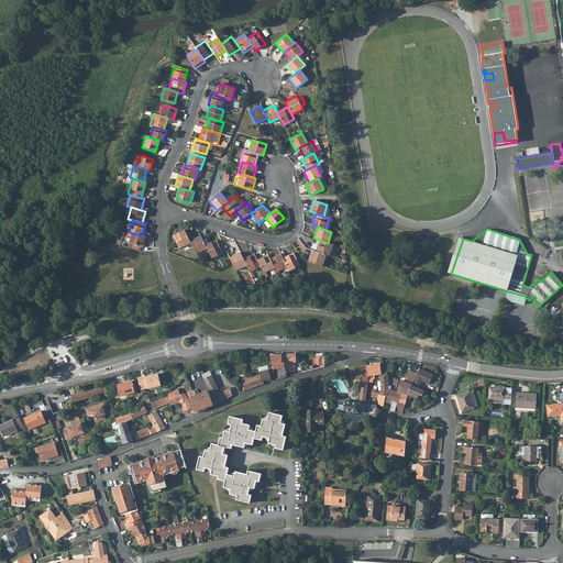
[(189,242),(184,231),(174,236),(179,249),(189,243),(189,242)]
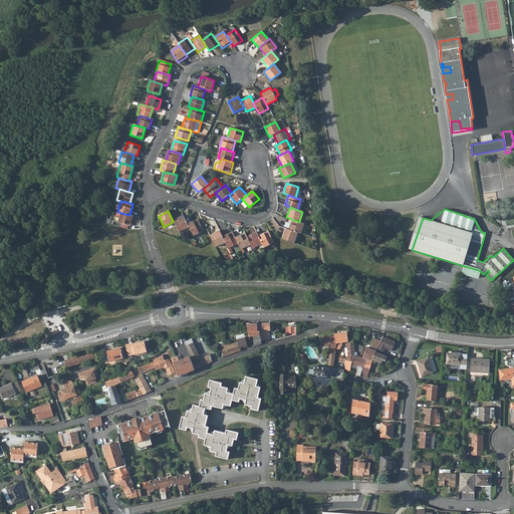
[(130,215),(120,213),(117,223),(120,224),(127,226),(130,227),(133,216),(130,215)]
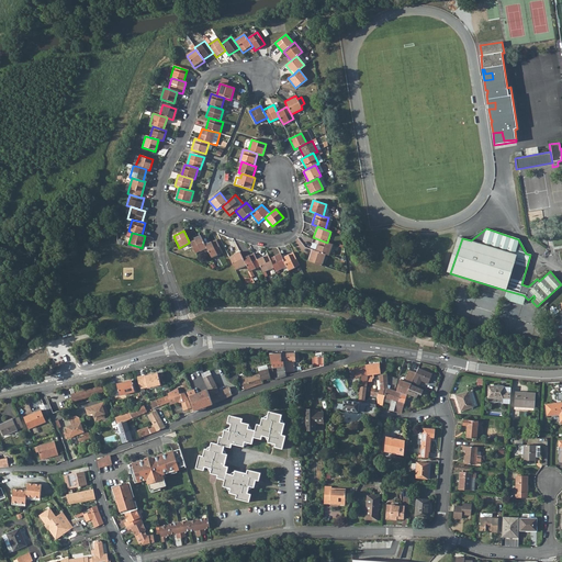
[(200,236),(189,242),(189,243),(195,255),(206,249),(205,246),(200,236)]
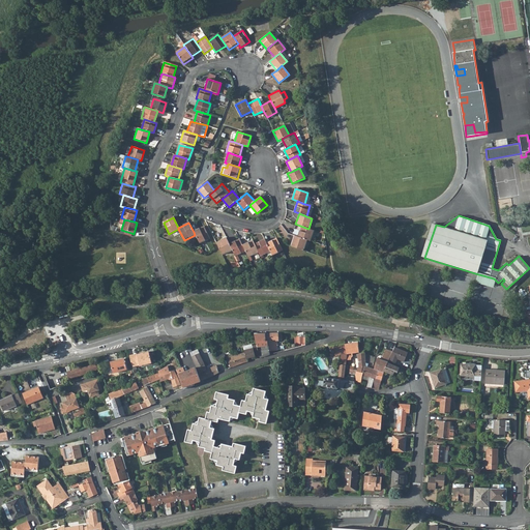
[(300,226),(297,236),(306,240),(310,241),(314,230),(308,229),(300,226)]
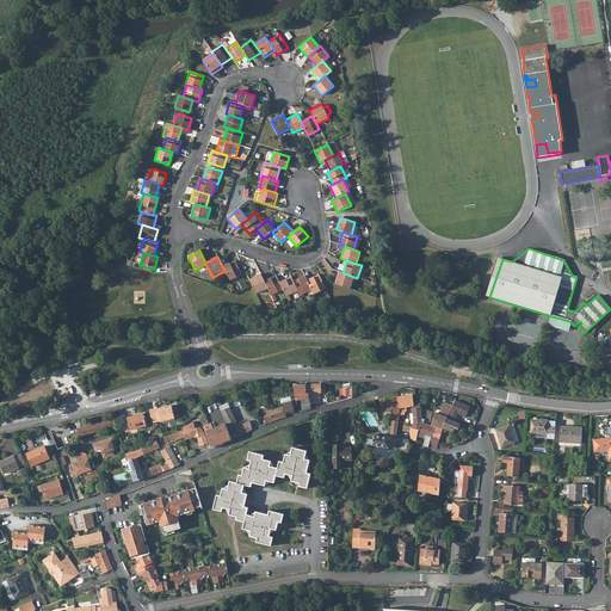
[(234,261),(223,267),(224,271),(229,281),(241,275),(234,261)]
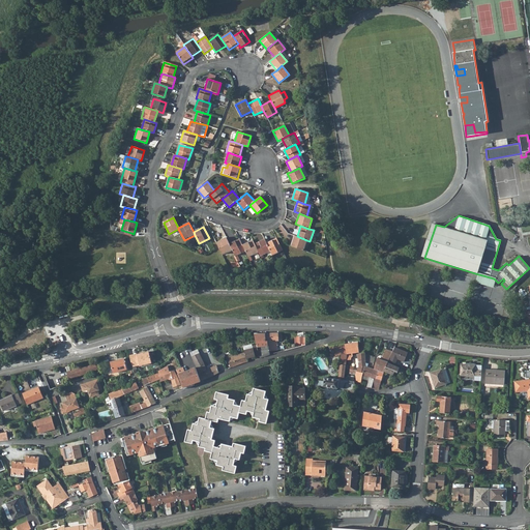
[(294,235),(290,246),(303,251),(306,240),(297,236),(294,235)]
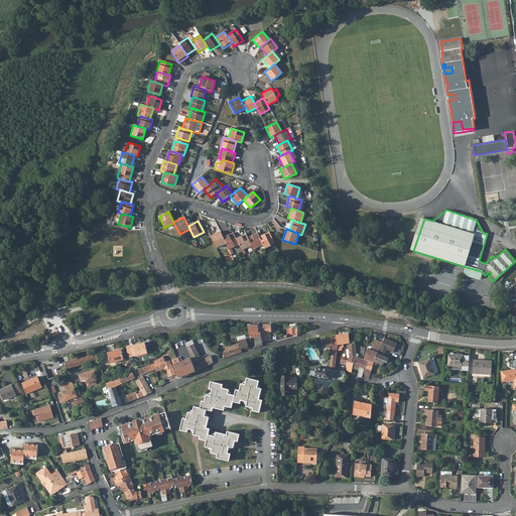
[(221,231),(210,236),(216,248),(226,243),(224,238),(221,231)]
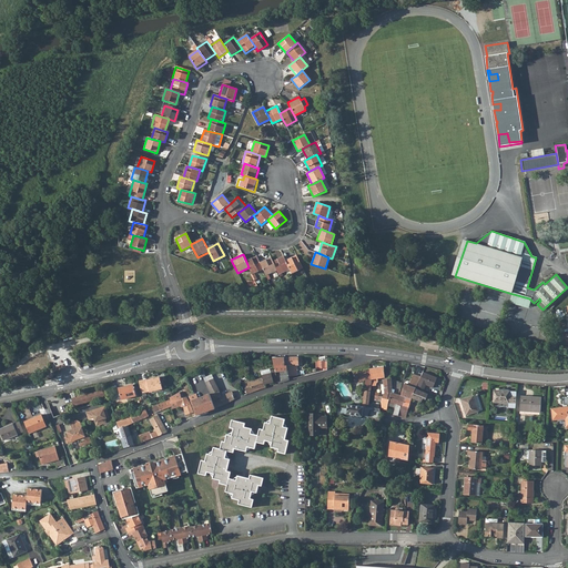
[(296,255),(286,261),(290,269),(292,274),(303,269),(296,255)]
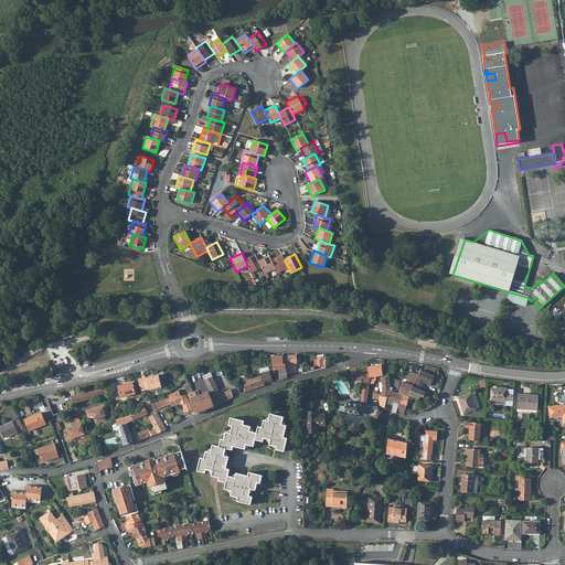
[(255,255),(245,260),(247,266),(251,273),(262,267),(258,262),(255,255)]
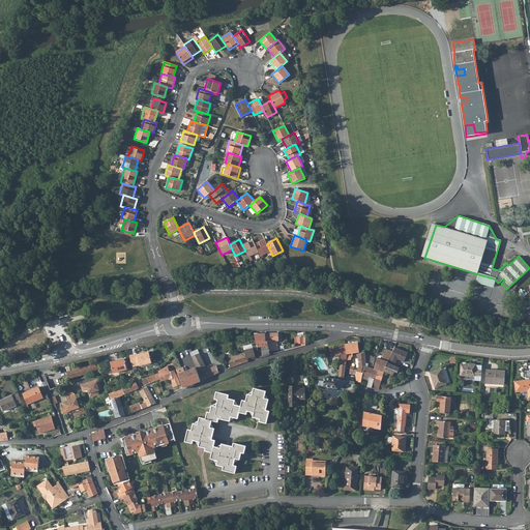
[(265,239),(255,244),(258,252),(261,257),(262,259),(264,257),(263,255),(270,251),(267,243),(265,239)]
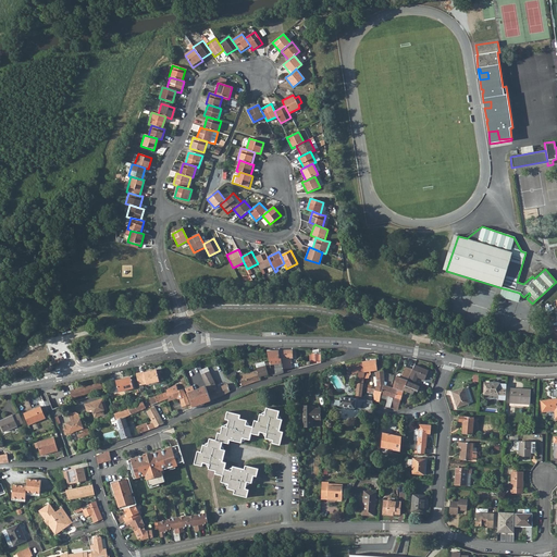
[(265,252),(255,258),(258,263),(261,270),(271,264),(268,257),(265,252)]
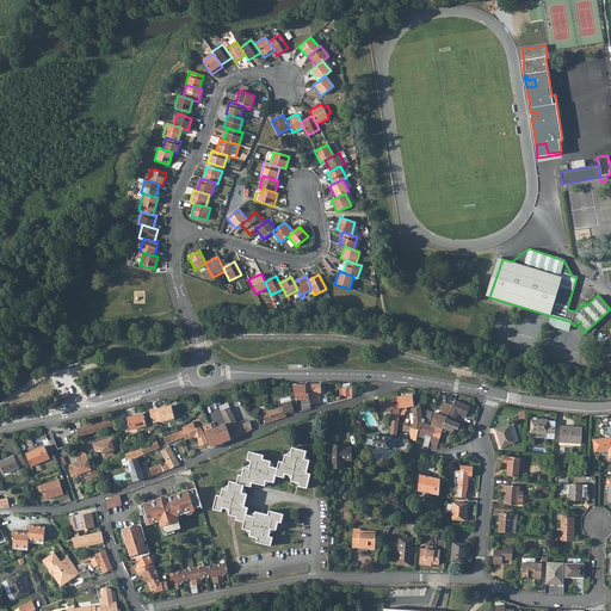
[(569,321),(548,315),(545,325),(567,331),(569,321)]
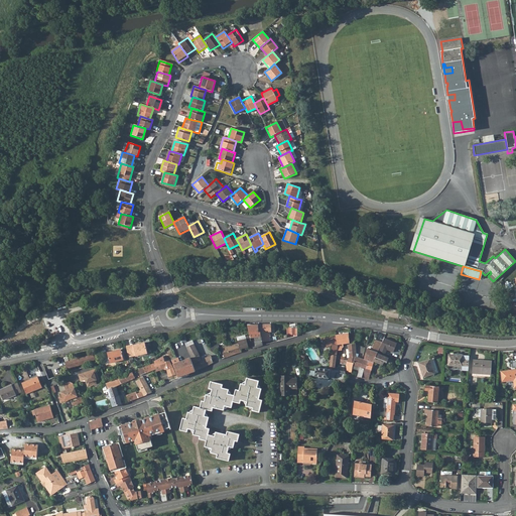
[(259,325),(247,325),(250,335),(252,345),(253,349),(262,346),(262,345),(262,342),(261,336),(260,332),(259,325)]
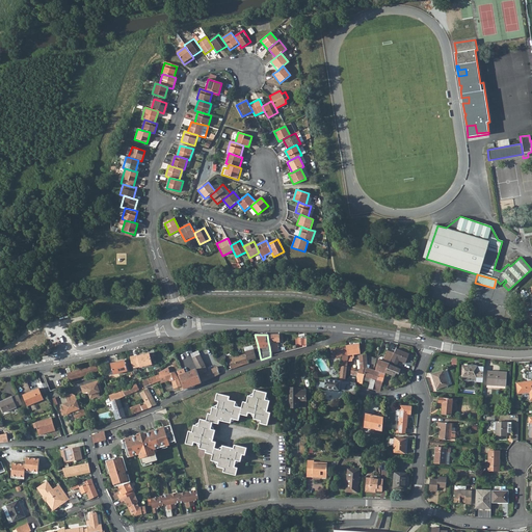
[(350,345),(346,345),(347,354),(347,362),(351,362),(350,360),(350,354),(352,354),(361,353),(360,343),(351,344),(350,345)]
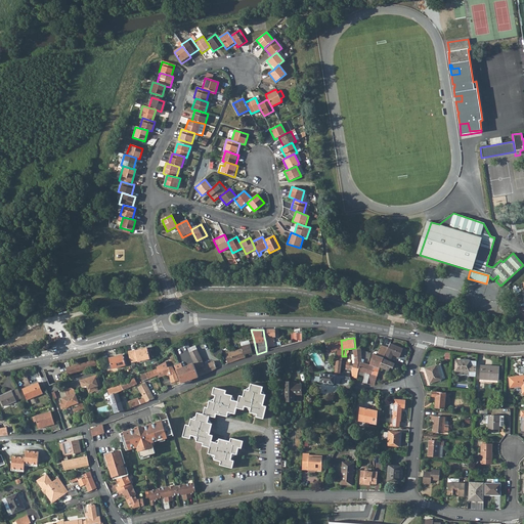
[(241,346),(242,349),(243,352),(244,355),(253,352),(253,351),(256,350),(254,340),(249,342),(249,344),(241,346)]
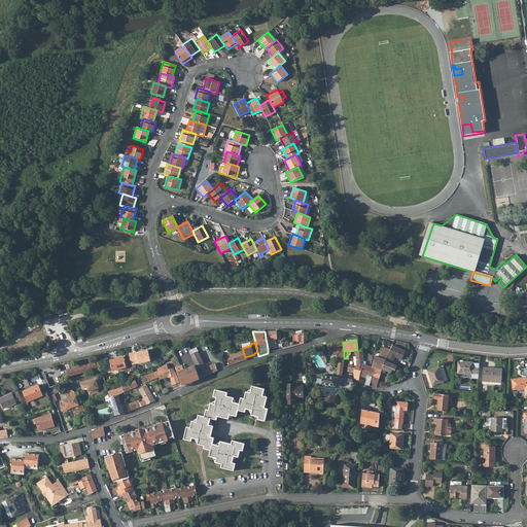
[(337,343),(327,344),(329,354),(337,353),(338,353),(338,363),(344,363),(344,361),(344,358),(344,351),(343,342),(337,343)]
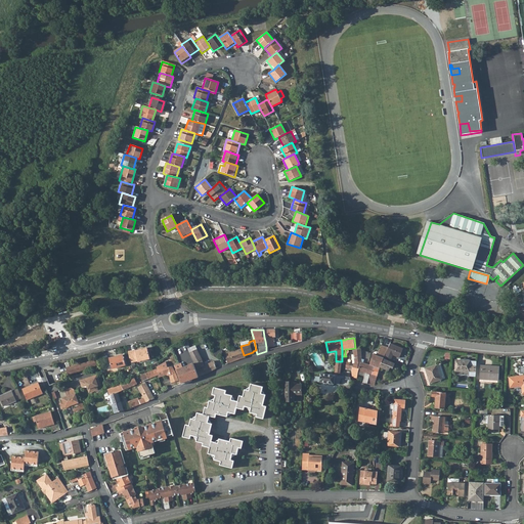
[(388,347),(384,356),(387,358),(391,359),(392,355),(398,357),(402,348),(398,347),(397,346),(390,343),(388,347)]
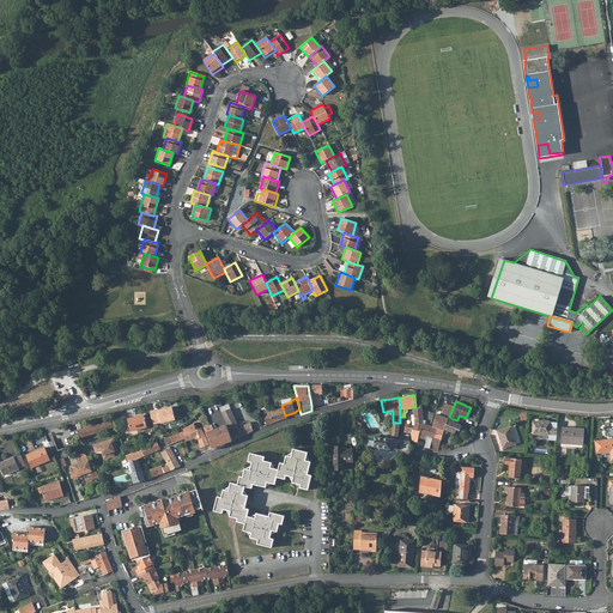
[(441,417),(436,414),(435,420),(434,425),(432,428),(436,429),(444,431),(444,429),(449,417),(454,406),(447,404),(441,417)]
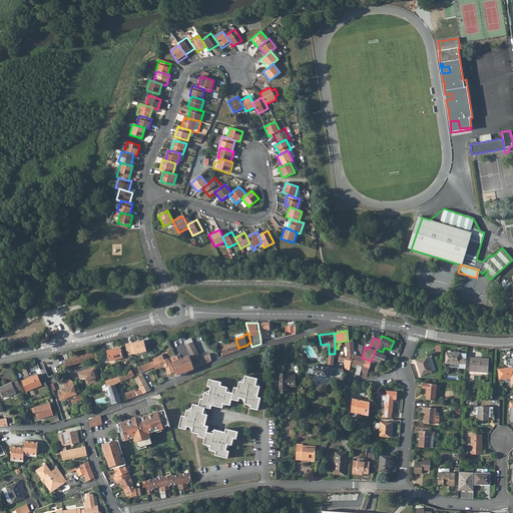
[(132,343),(125,344),(127,355),(134,353),(135,354),(146,351),(144,341),(132,343)]
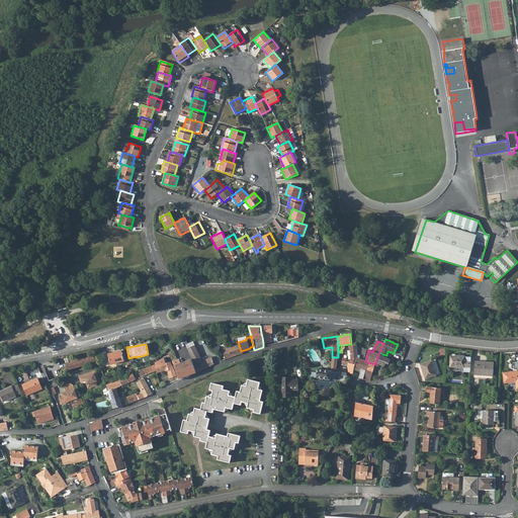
[(225,352),(223,352),(225,359),(227,358),(230,358),(233,356),(236,355),(242,353),(241,351),(240,348),(239,345),(236,345),(234,346),(232,346),(224,349),(225,352)]
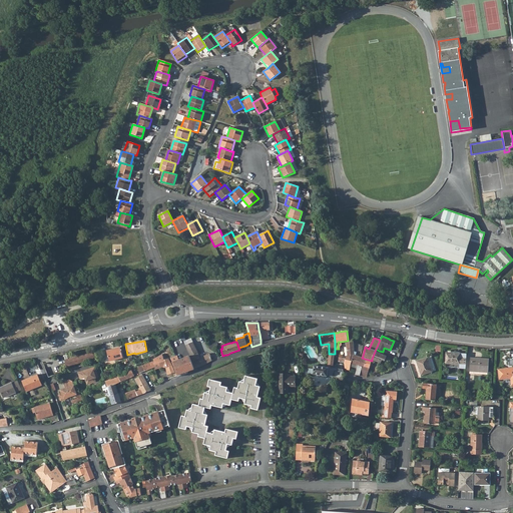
[(347,351),(347,356),(353,355),(354,355),(354,343),(354,342),(351,342),(349,343),(346,343),(347,351)]
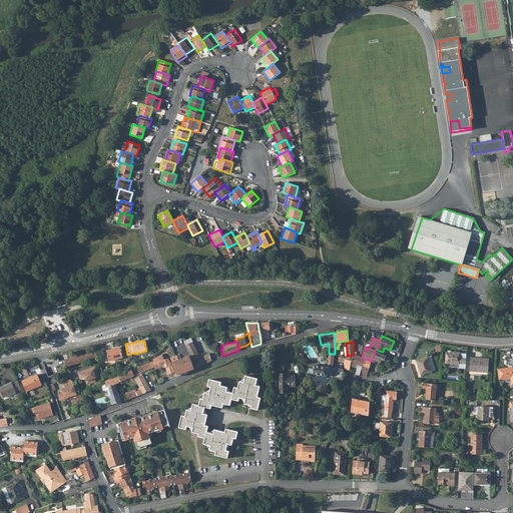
[(192,343),(185,346),(189,355),(189,356),(196,353),(197,353),(192,343)]
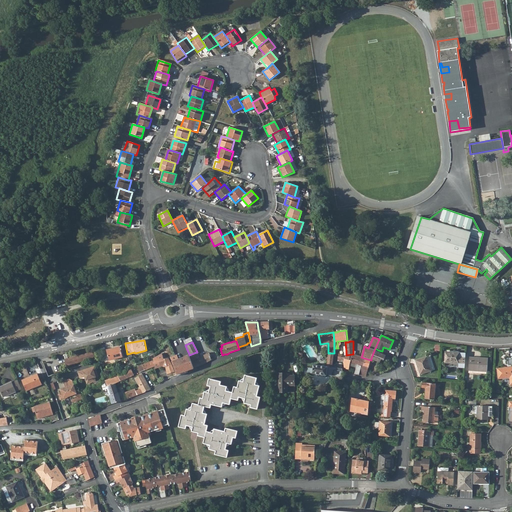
[(350,363),(349,366),(351,366),(351,364),(356,365),(355,370),(354,374),(355,374),(359,375),(361,366),(364,358),(361,357),(360,356),(359,356),(360,351),(361,349),(362,346),(353,342),(353,354),(352,354),(351,360),(350,363)]
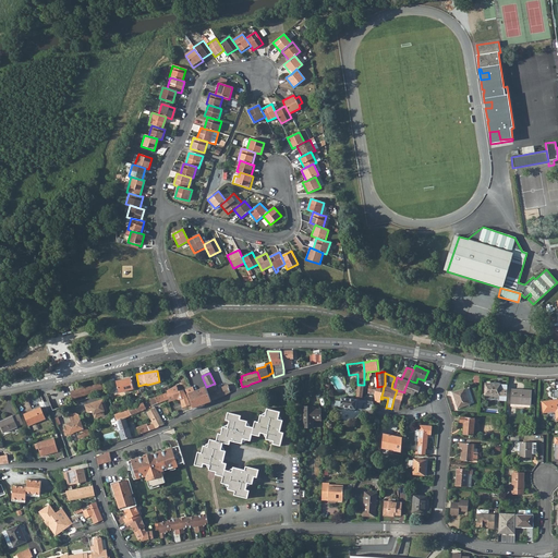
[(131,377),(116,381),(117,385),(113,385),(116,393),(119,392),(134,388),(131,377)]
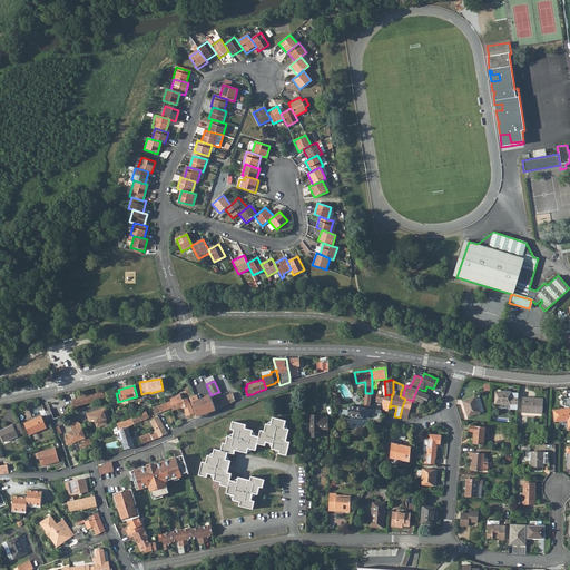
[(418,387),(413,399),(421,402),(423,399),(428,401),(429,395),(420,392),(421,390),(418,387)]
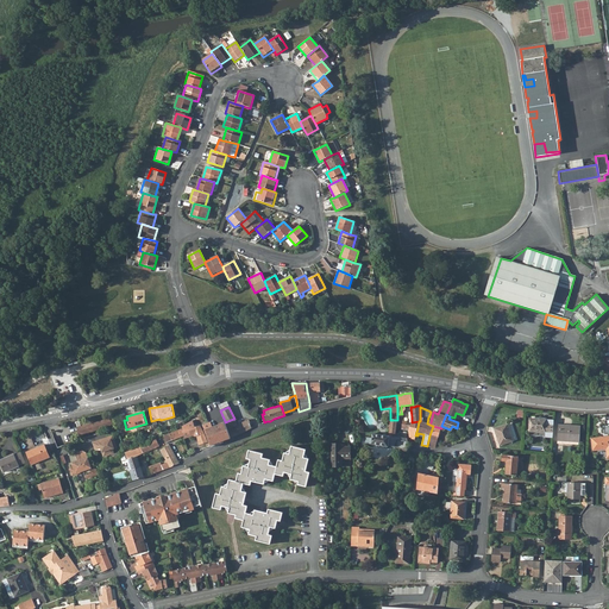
[(529,418),(529,431),(545,432),(545,437),(552,437),(553,420),(546,420),(546,419),(529,418)]
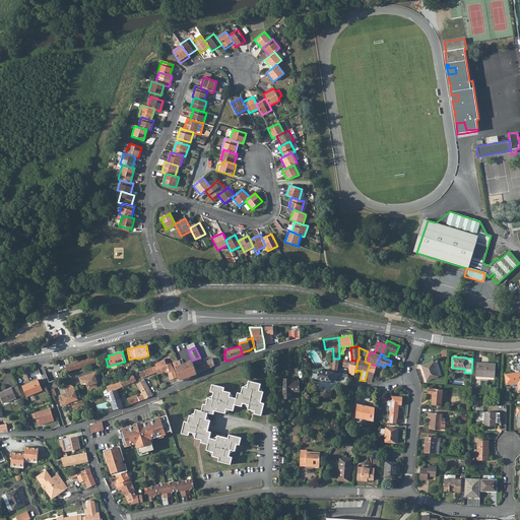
[(66,365),(68,372),(94,363),(93,358),(66,365)]
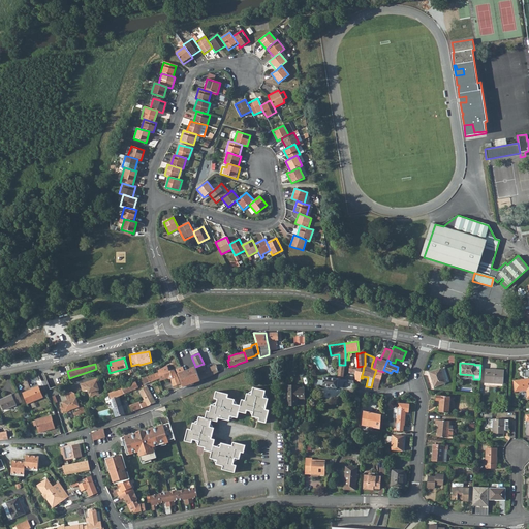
[(203,364),(195,367),(196,368),(200,380),(218,372),(216,365),(205,370),(203,364)]
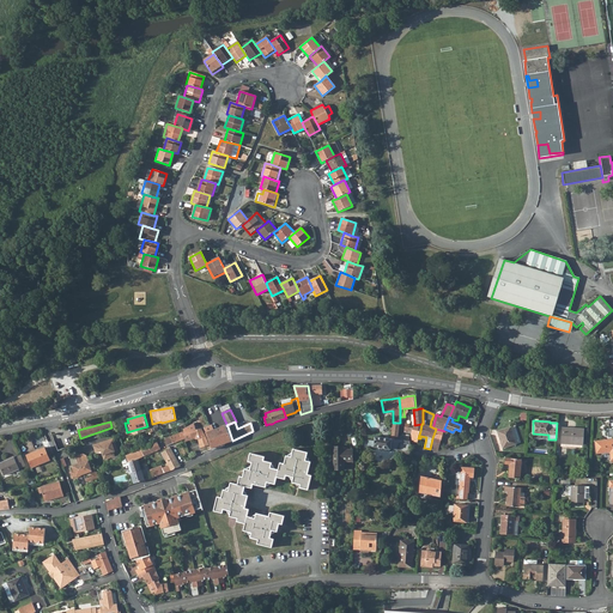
[(383,437),(382,448),(390,450),(392,445),(396,447),(398,441),(398,435),(400,423),(393,423),(390,438),(383,437)]
